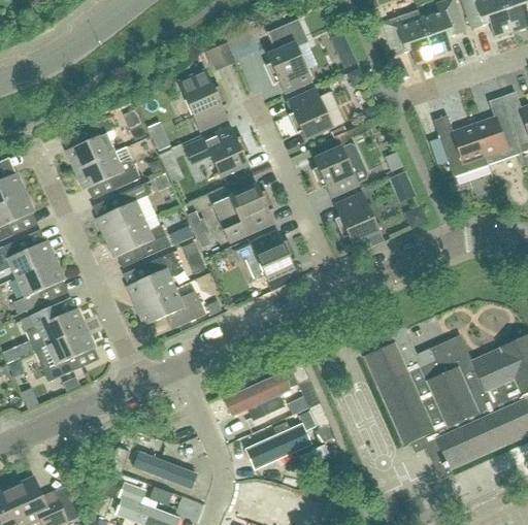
[(439,12),(420,19),(434,58),(453,52),(448,37),(465,31),(454,0),(443,0),(435,3),(439,12)]
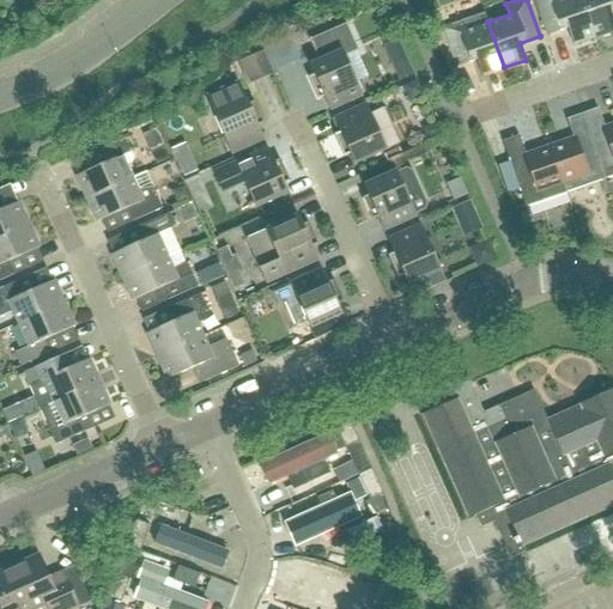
[(574,43),(595,36),(582,0),(534,0),(547,34),(568,26),(574,43)]
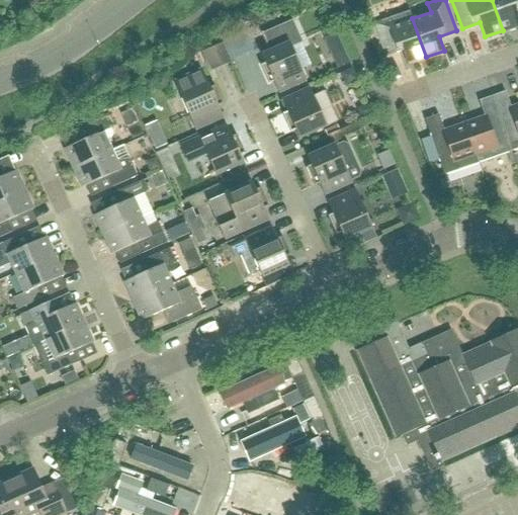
[(492,0),(503,30),(517,24),(517,15),(516,9),(517,8),(517,0),(492,0)]
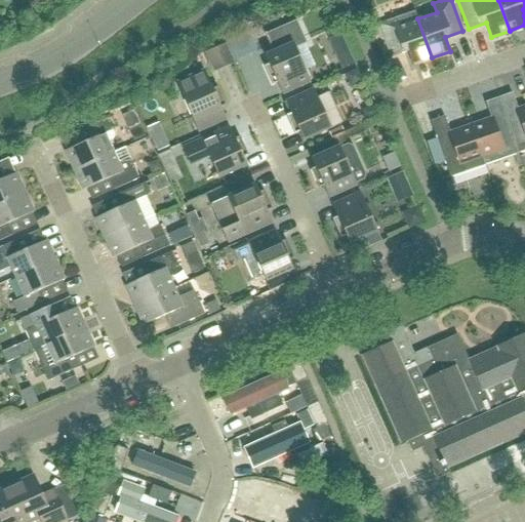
[(414,9),(397,15),(378,22),(391,55),(408,49),(413,65),(432,57),(417,18),(414,9)]
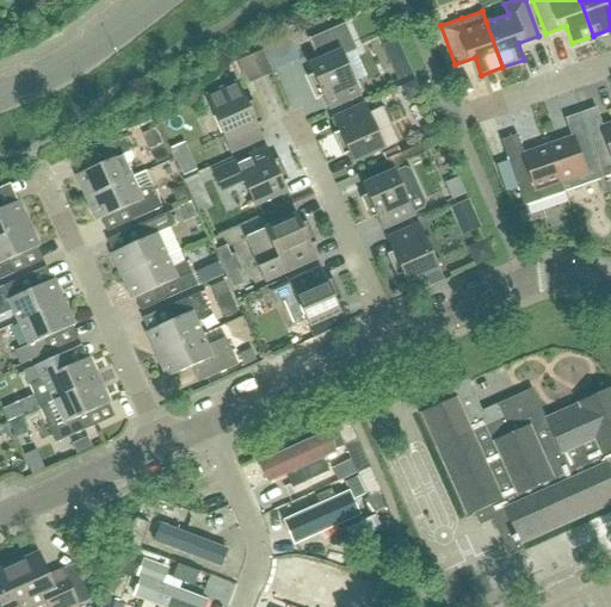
[(322,93),(328,107),(362,93),(341,48),(349,44),(340,25),(309,39),(318,59),(308,62),(313,72),(307,74),(316,97),(322,93)]
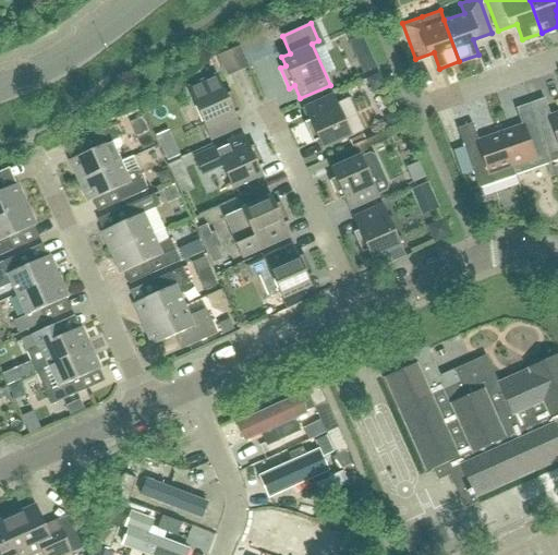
[(266,36),(250,40),(255,60),(271,55),(266,36)]
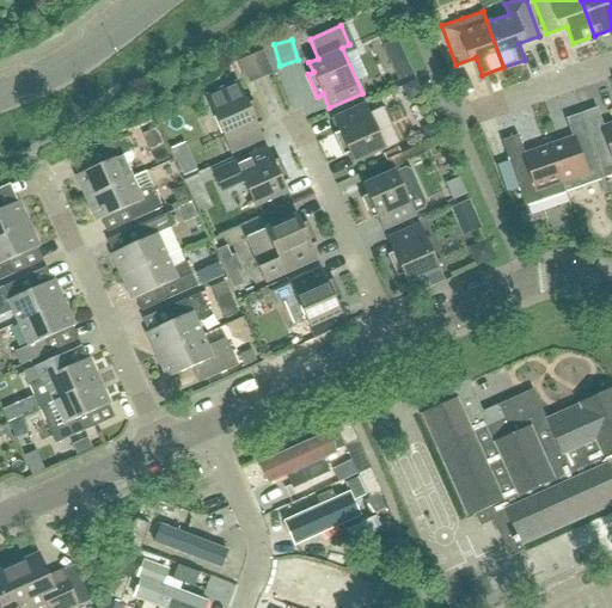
[(248,102),(243,92),(237,78),(204,93),(231,151),(263,136),(262,134),(256,136),(251,126),(263,121),(254,98),(248,102)]
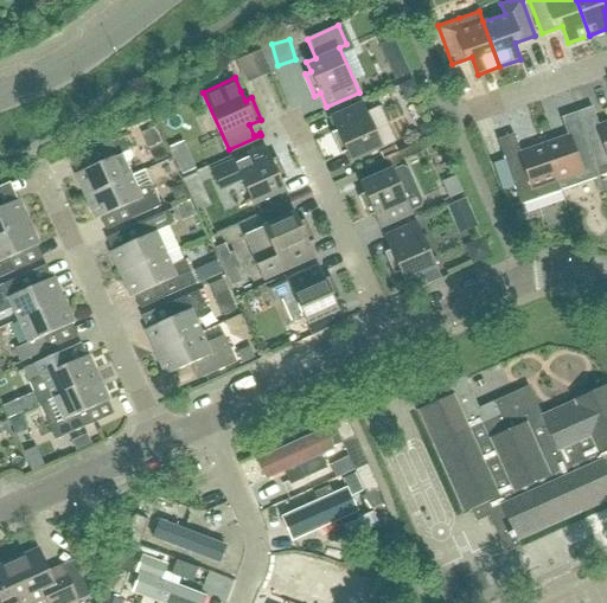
[(427,124),(413,97),(388,109),(401,138),(427,124)]
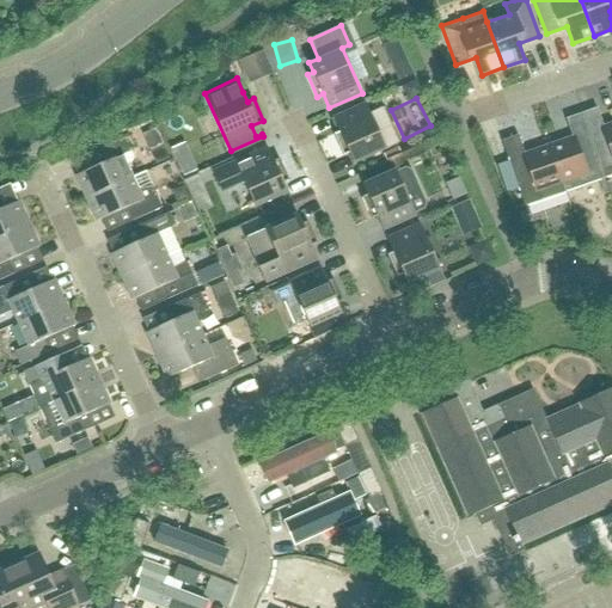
[(332,116),(334,118),(338,129),(334,133),(343,154),(349,152),(353,161),(386,146),(366,102),(332,116)]
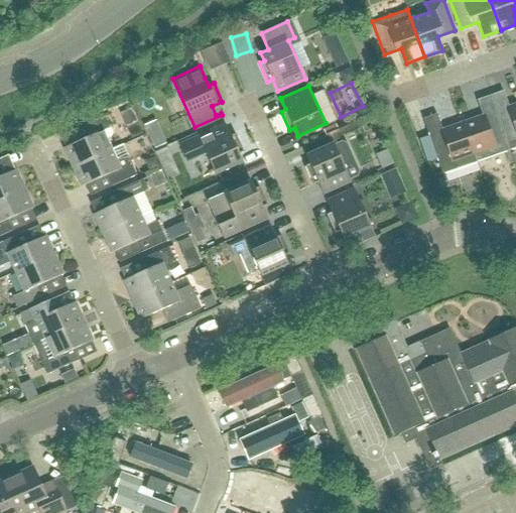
[(515,146),(515,102),(508,105),(503,89),(490,94),(509,149),(515,146)]
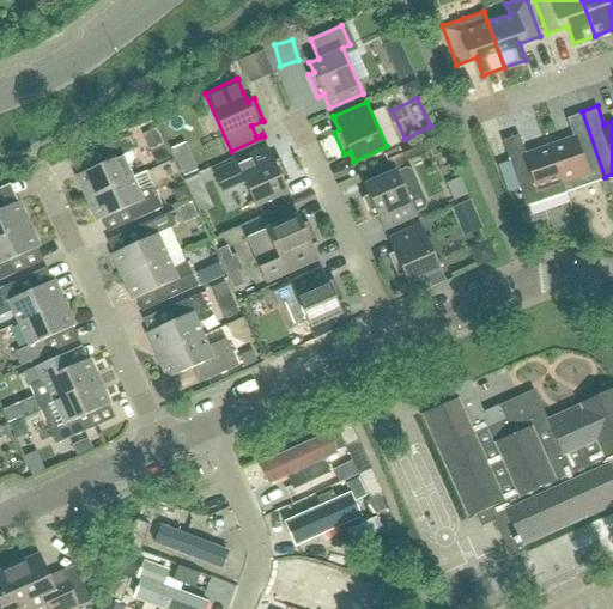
[(605,177),(582,111),(566,117),(572,135),(550,144),(565,190),(605,177)]
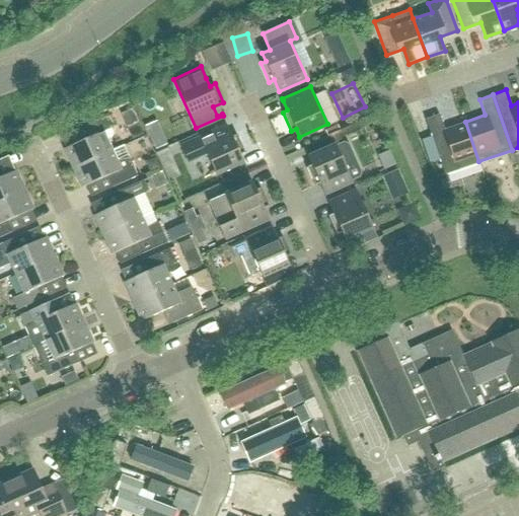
[(445,173),(478,161),(465,122),(445,129),(439,113),(426,118),(445,173)]
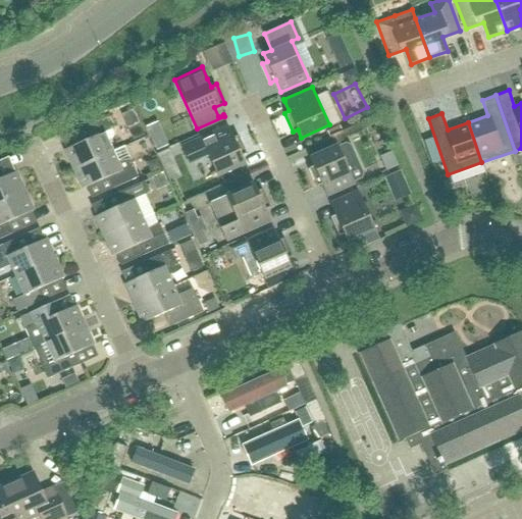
[(72,168),(113,150),(113,149),(112,150),(104,131),(116,125),(111,114),(85,125),(90,137),(64,148),(73,167),(72,167),(72,168)]
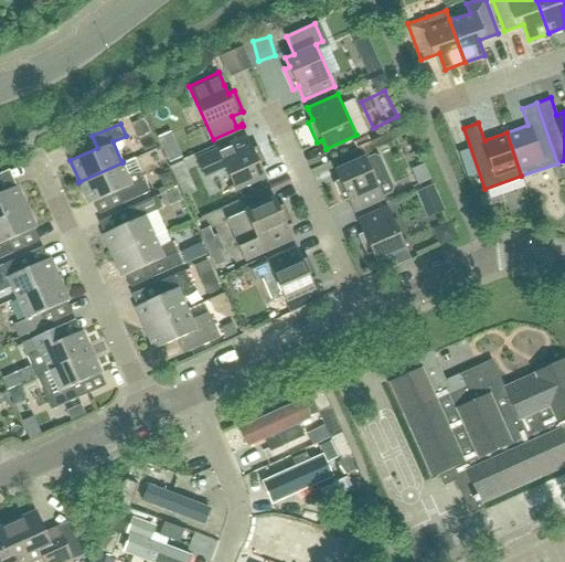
[(247,134),(216,148),(196,157),(204,176),(225,167),(235,189),(265,176),(262,167),(267,165),(257,145),(247,149),(243,139),(248,137),(247,134)]
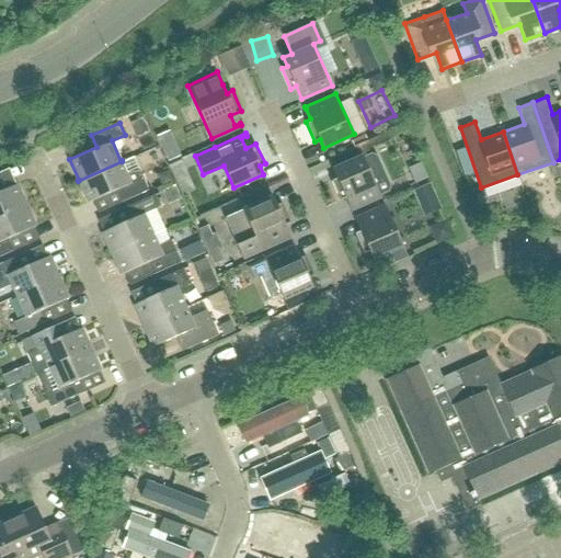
[(340,198),(345,196),(351,209),(381,195),(374,181),(385,175),(375,152),(364,157),(363,155),(332,168),(336,177),(331,179),(340,198)]
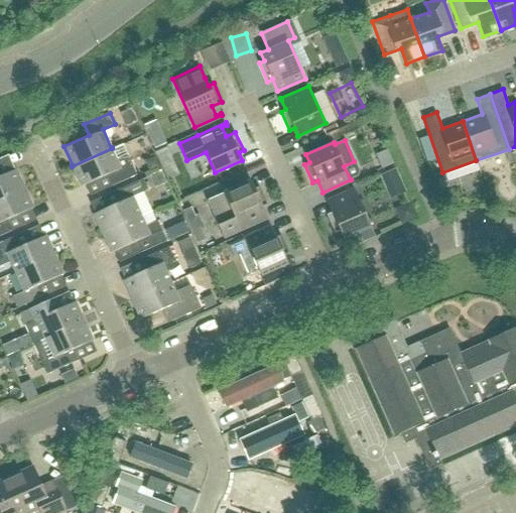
[(112,148),(72,166),(73,166),(81,185),(107,173),(111,184),(137,173),(129,156),(116,158),(112,149),(112,148)]
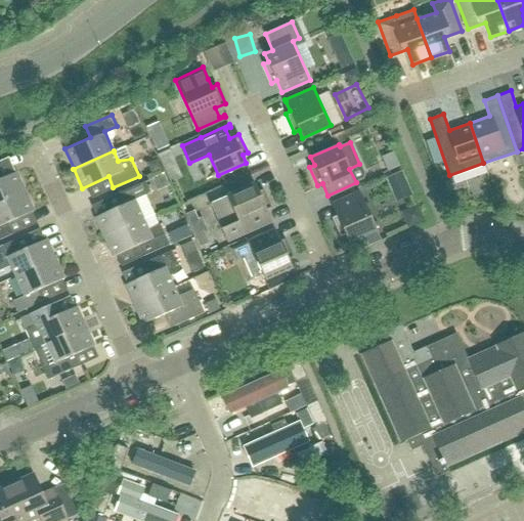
[(411,192),(400,168),(386,174),(396,199),(411,192)]
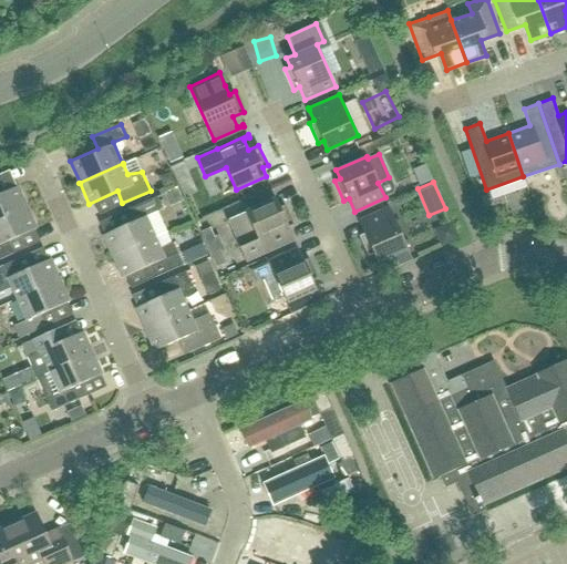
[(0,217),(28,206),(27,205),(18,184),(0,192),(0,217)]
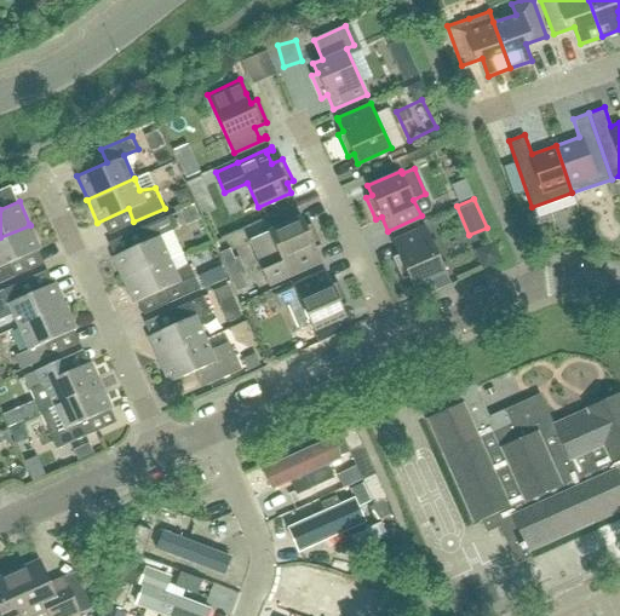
[(524,213),(529,225),(538,222),(534,209),(524,213)]
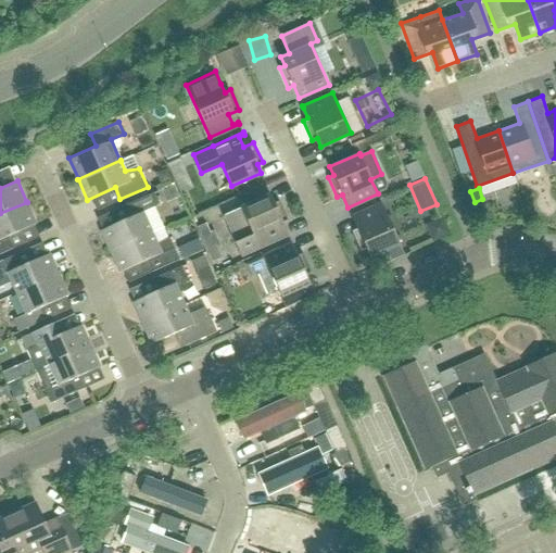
[(110,250),(152,231),(142,211),(160,203),(154,191),(123,205),(128,217),(101,229),(110,250)]
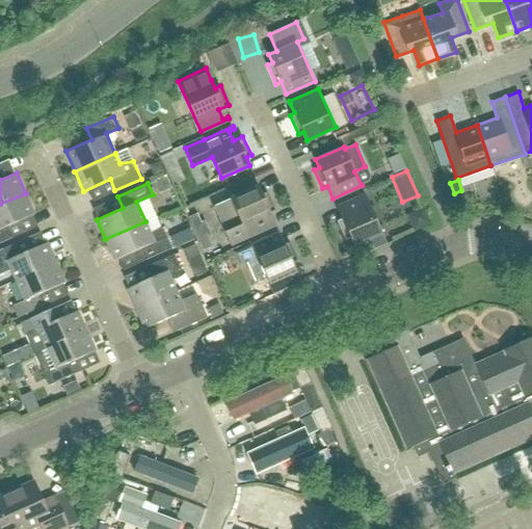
[(258,184),(230,197),(213,205),(231,243),(275,223),(274,221),(269,223),(265,214),(275,210),(267,190),(262,192),(258,184)]
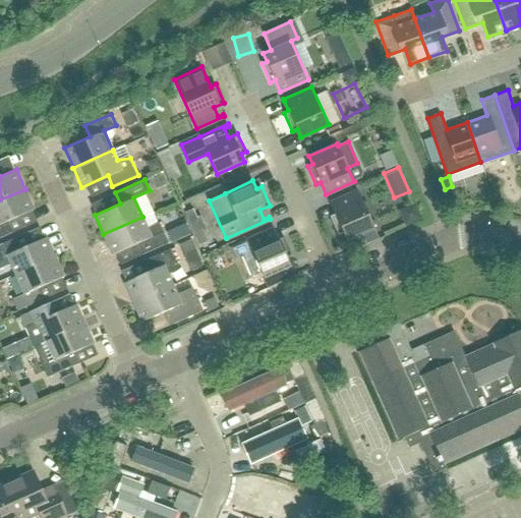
[(25,189),(0,199),(0,236),(13,231),(8,220),(34,209),(25,189)]
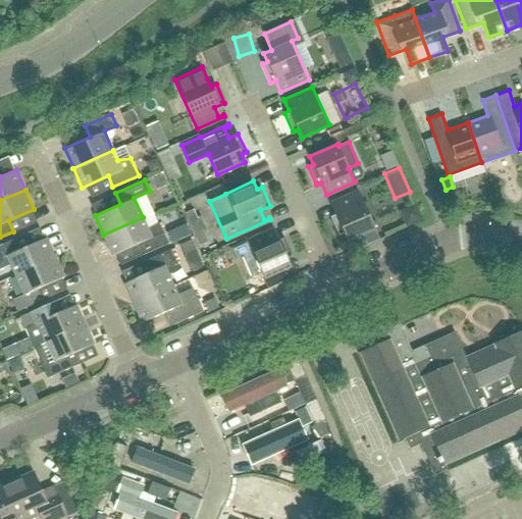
[(329,202),(330,204),(334,213),(330,215),(338,235),(344,231),(347,240),(363,234),(375,227),(358,190),(329,202)]
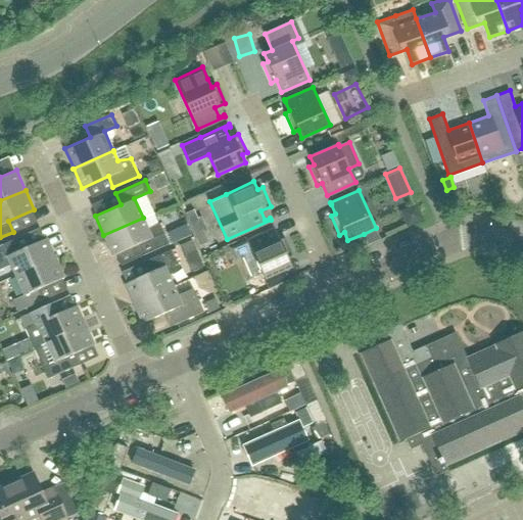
[(143,218),(103,235),(103,236),(112,254),(138,243),(143,254),(169,243),(159,222),(147,227),(143,218)]
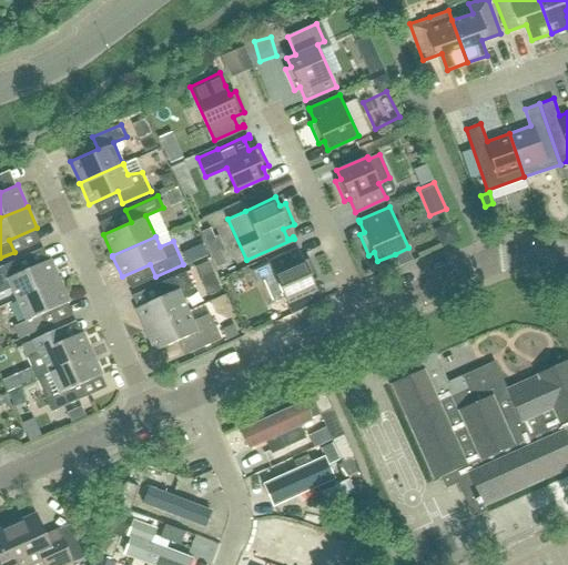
[(267,261),(273,273),(263,278),(273,300),(283,295),(286,302),(279,305),(284,315),(300,309),(295,298),(316,289),(313,280),(318,278),(308,256),(298,262),(294,252),(300,249),(298,246),(267,261)]
